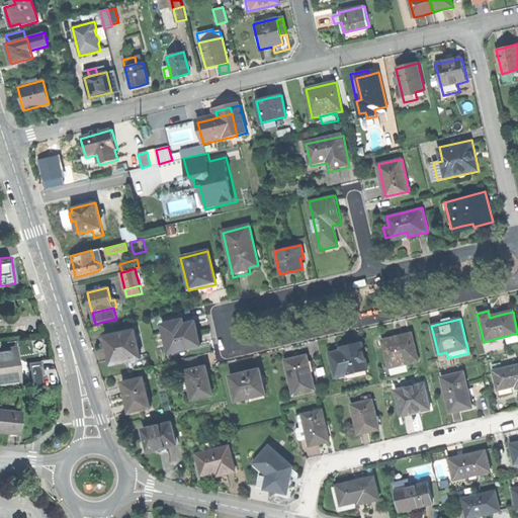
[(169,355),(199,347),(196,335),(193,324),(181,327),(179,321),(162,326),(169,355)]
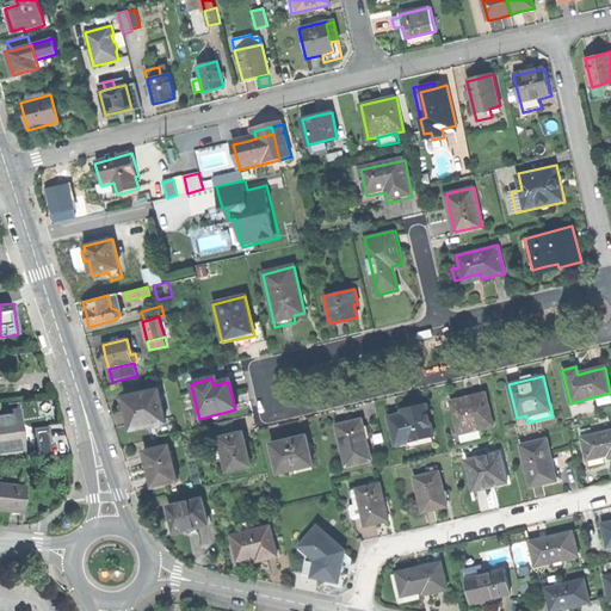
[(128,415),(131,431),(167,423),(159,390),(123,399),(128,415)]
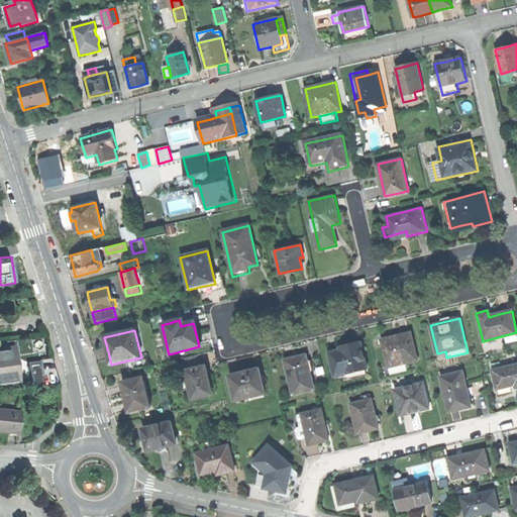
[(393,337),(381,340),(388,368),(417,359),(410,332),(393,337)]
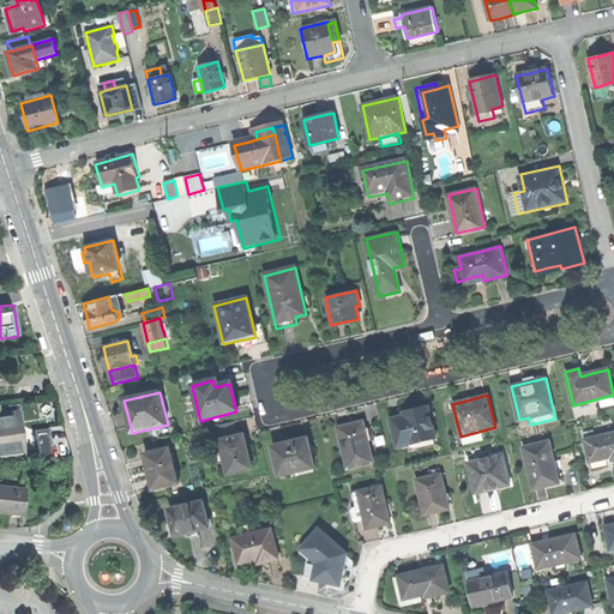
[(404,414),(390,417),(396,445),(407,441),(409,451),(438,444),(428,403),(413,407),(403,409),(404,414)]
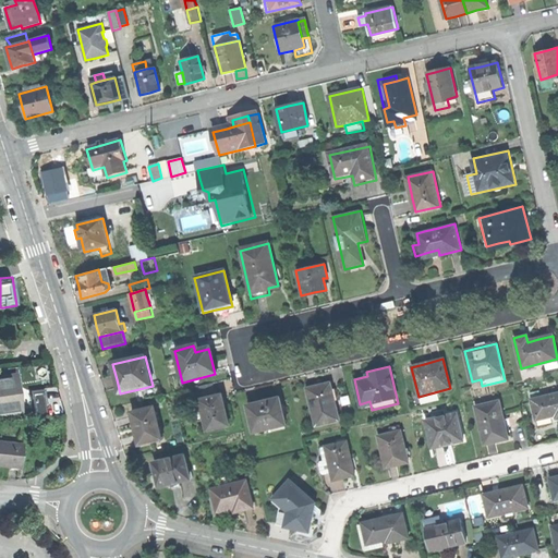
[(14,376),(0,377),(0,414),(21,412),(17,392),(14,376)]
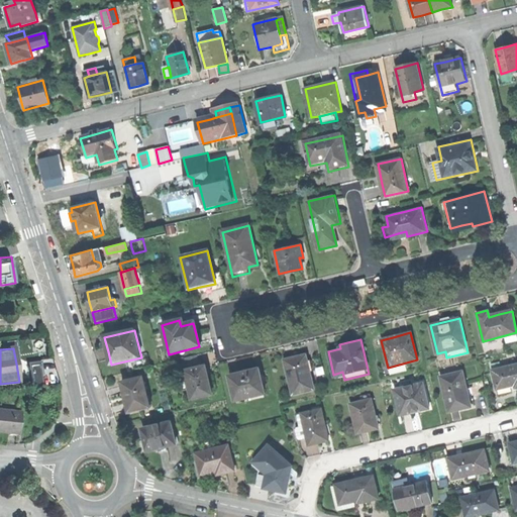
[(293,357),(283,359),(292,395),(314,390),(305,353),(293,357)]
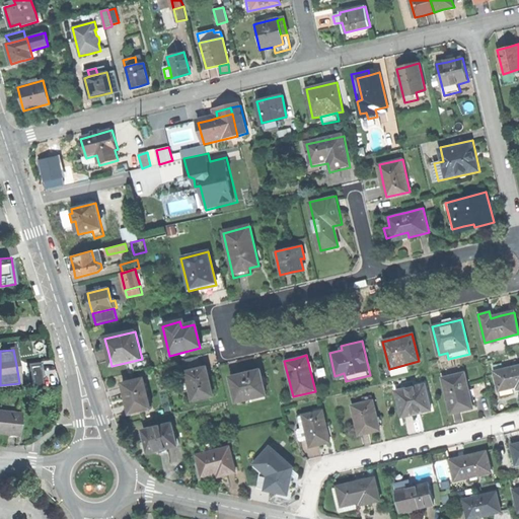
[(182,360),(186,371),(201,367),(198,356),(182,360)]
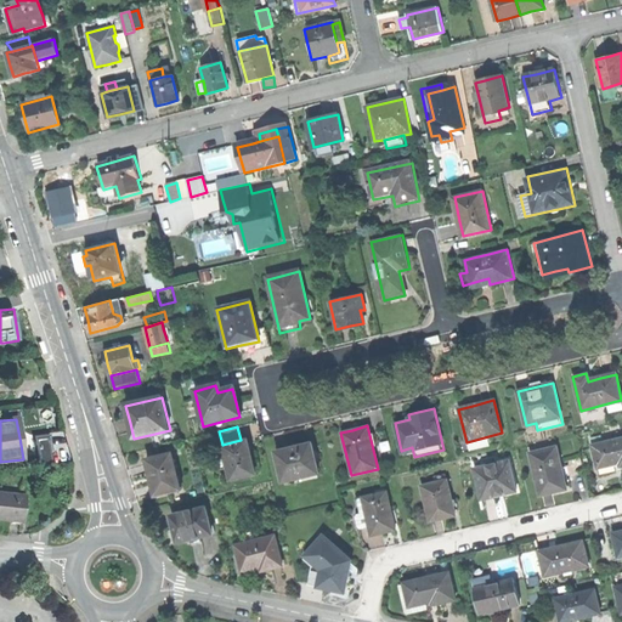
[(40,462),(54,461),(51,434),(38,435),(40,462)]
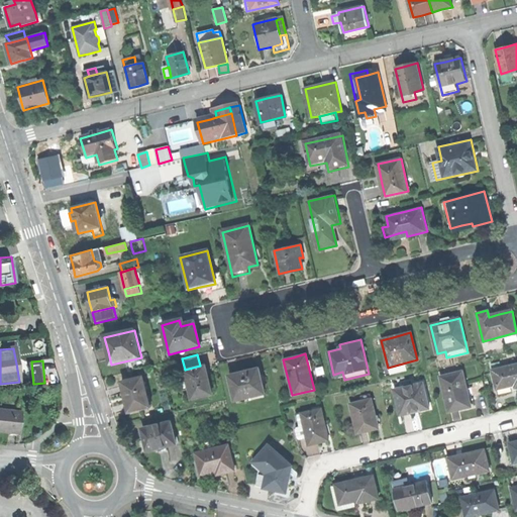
[(492,364),(493,370),(501,368),(500,362),(492,364)]
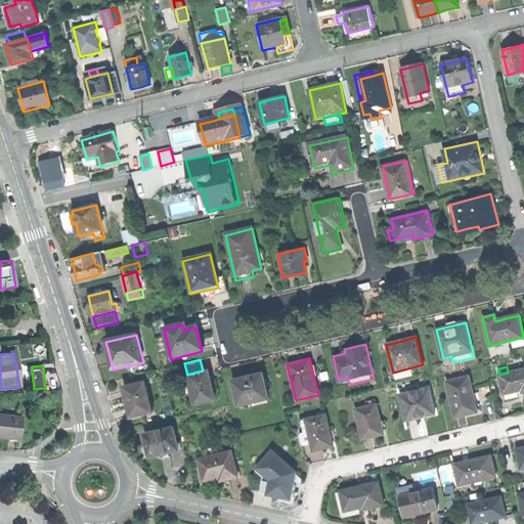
[(499,375),(505,392),(514,390),(521,388),(523,394),(523,393),(523,368),(508,373),(499,375)]
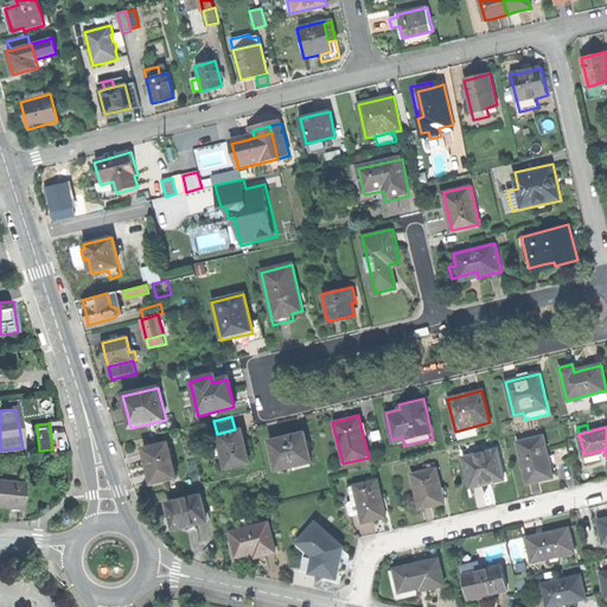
[(217,434),(222,457),(247,451),(243,438),(242,433),(241,428),(235,429),(217,434)]
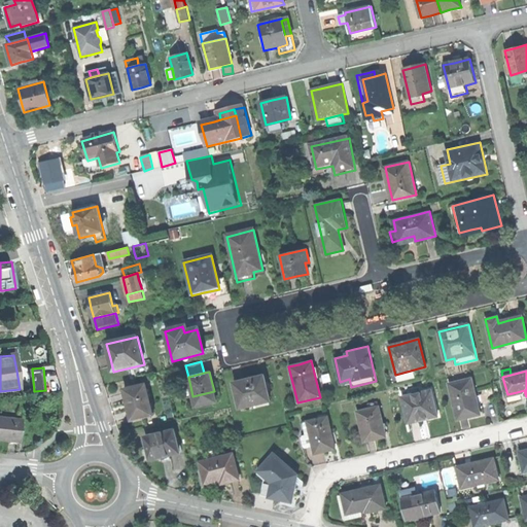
[(240,408),(270,401),(265,376),(248,380),(235,382),(240,408)]
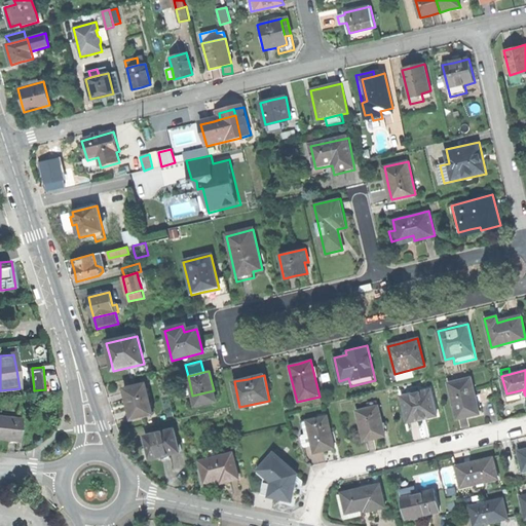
[(187,397),(192,396),(188,376),(182,377),(187,397)]
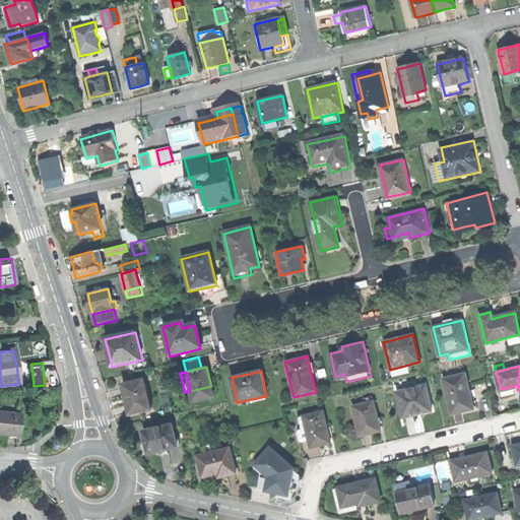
[(444,378),(452,412),(463,409),(473,407),(464,372),(444,378)]
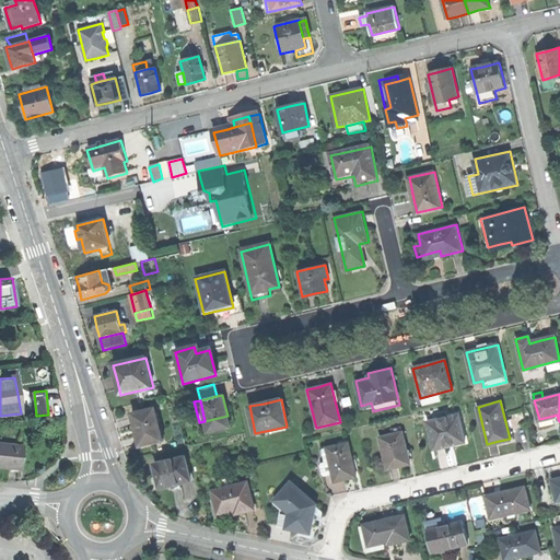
[(228,403),(224,404),(228,416),(205,421),(208,430),(233,423),(228,403)]
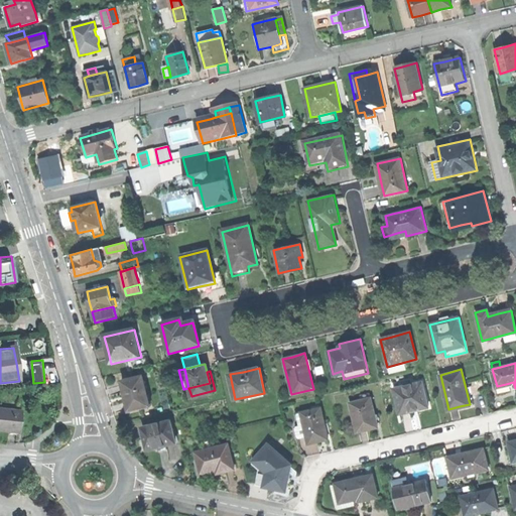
[(126,397),(129,412),(150,407),(143,378),(122,383),(126,397)]
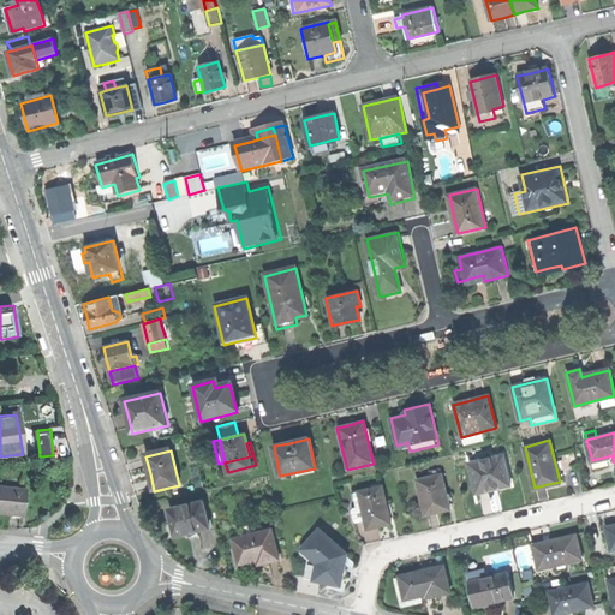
[(467,465),(476,495),(491,491),(511,487),(503,455),(490,459),(489,453),(473,457),(476,464),(467,465)]
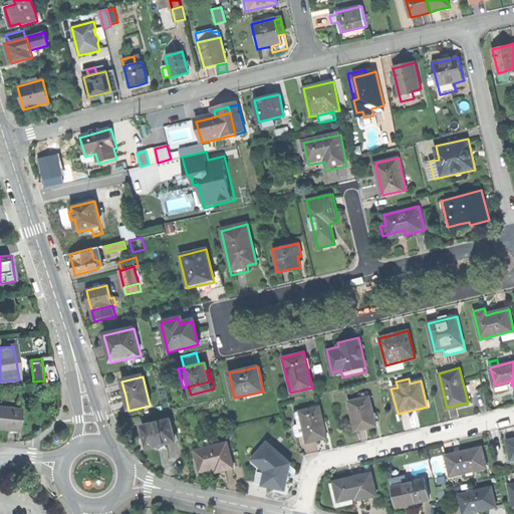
[(348,403),(355,430),(365,428),(376,425),(367,392),(356,395),(358,401),(348,403)]
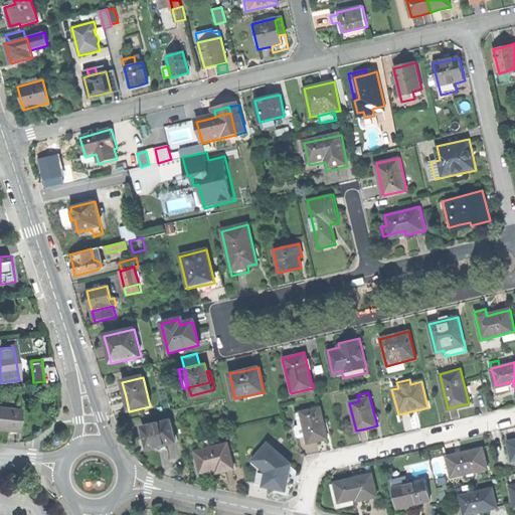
[(301,411),(308,443),(317,441),(328,439),(321,406),(301,411)]
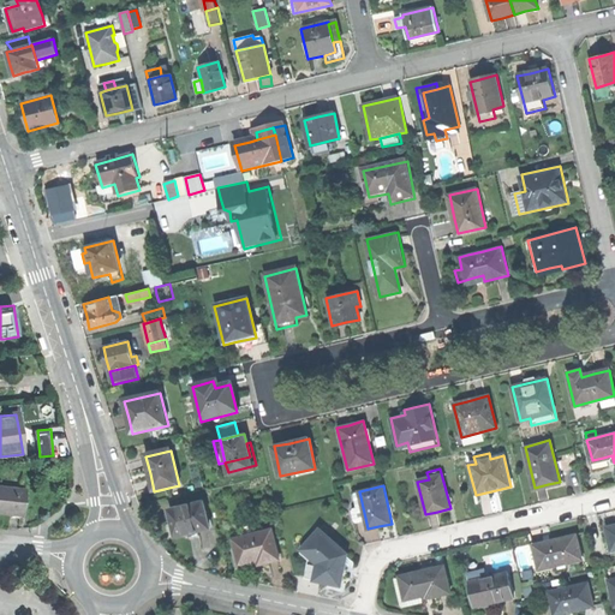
[(0,488),(0,513),(5,514),(24,515),(25,489),(0,488)]
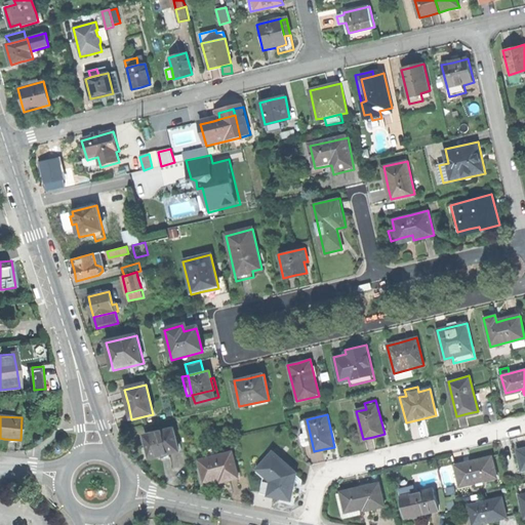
[(144,437),(151,458),(163,454),(178,450),(172,429),(144,437)]
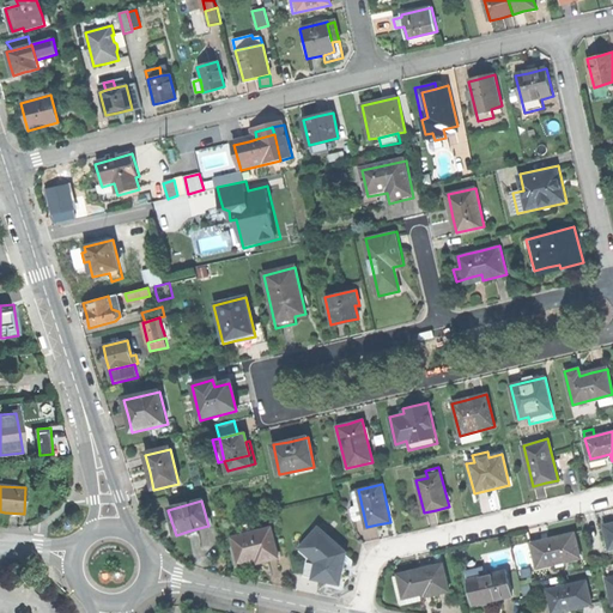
[(237,550),(241,562),(258,558),(259,563),(267,560),(278,557),(269,528),(234,538),(237,550)]
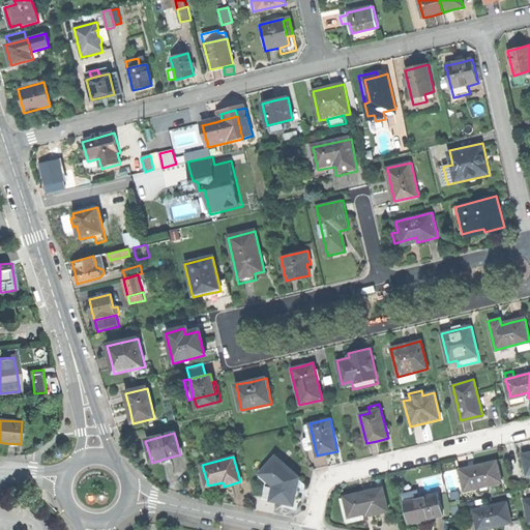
[(262,498),(293,504),(295,491),(298,478),(274,459),(260,475),(265,479),(262,498)]
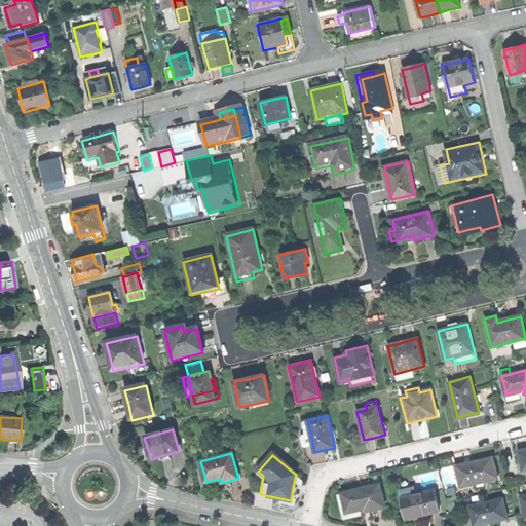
[(457,464),(462,486),(498,478),(494,456),(474,461),(457,464)]
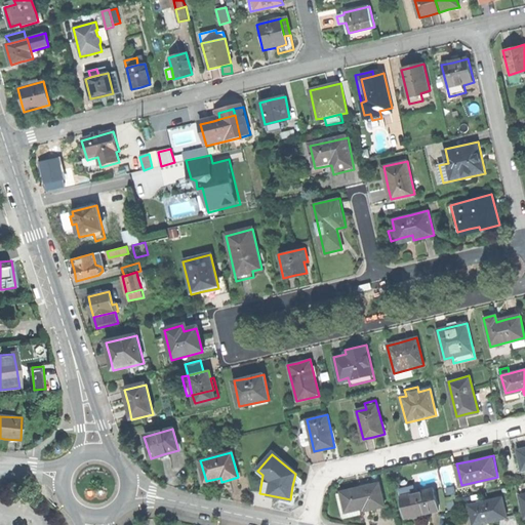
[(202,487),(221,482),(220,478),(206,481),(203,471),(198,473),(202,487)]
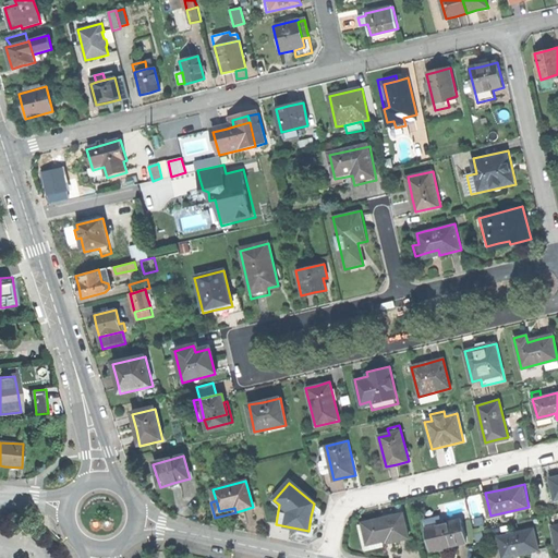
[(363,523),(367,543),(379,540),(388,537),(390,543),(409,538),(403,512),(363,523)]
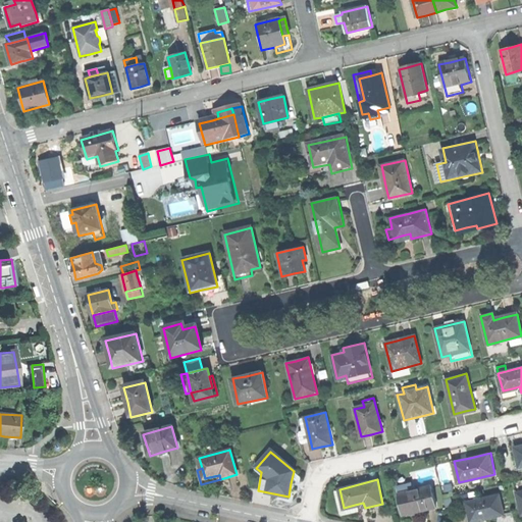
[(398,484),(399,492),(414,489),(413,481),(398,484)]
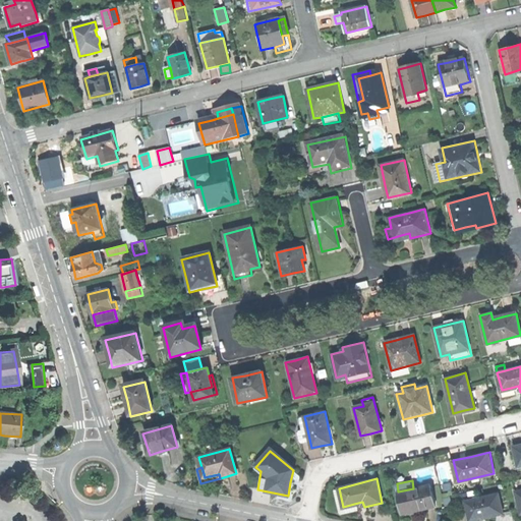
[(398,491),(403,517),(419,514),(418,509),(424,507),(435,505),(430,484),(413,488),(398,491)]
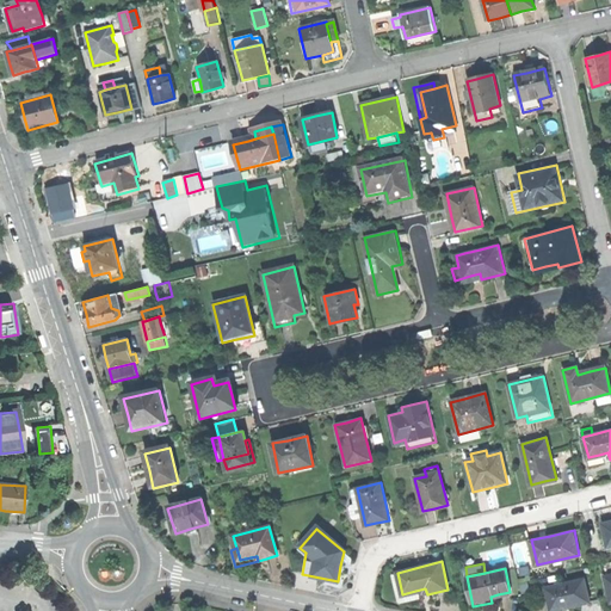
[(545,588),(550,610),(571,606),(591,602),(586,579),(545,588)]
